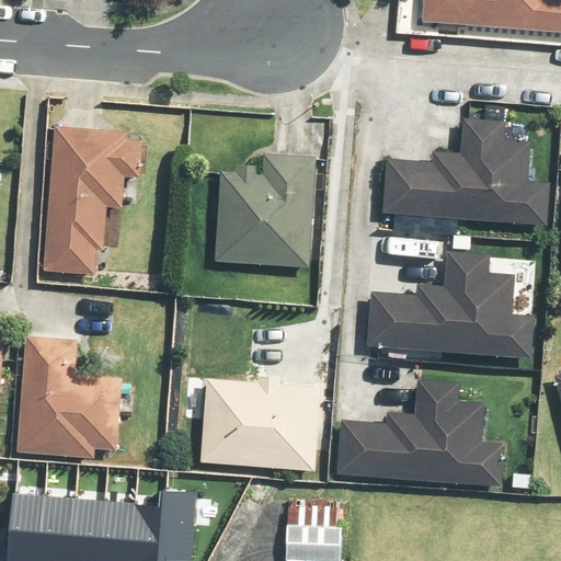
[(560,0),(424,0),(423,21),(560,33),(560,0)]
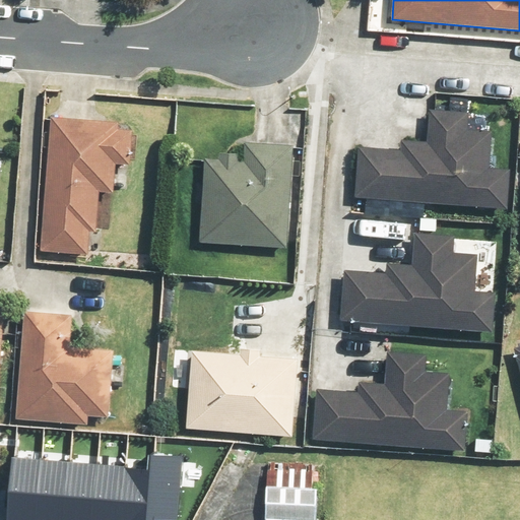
[(358,148),(353,194),(507,207),(510,170),(491,168),(494,132),(466,129),(467,112),(426,109),(423,142),(400,140),(399,151),(358,148)]
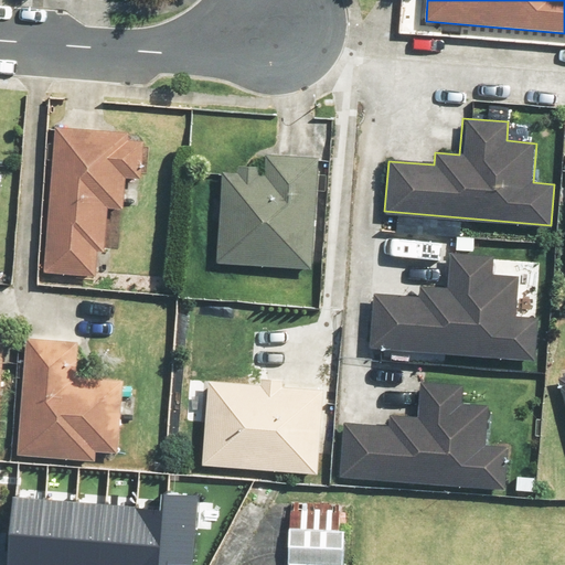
[(144,131),(51,127),(43,270),(98,274),(99,252),(104,252),(106,210),(120,211),(123,176),(141,177),(144,131)]
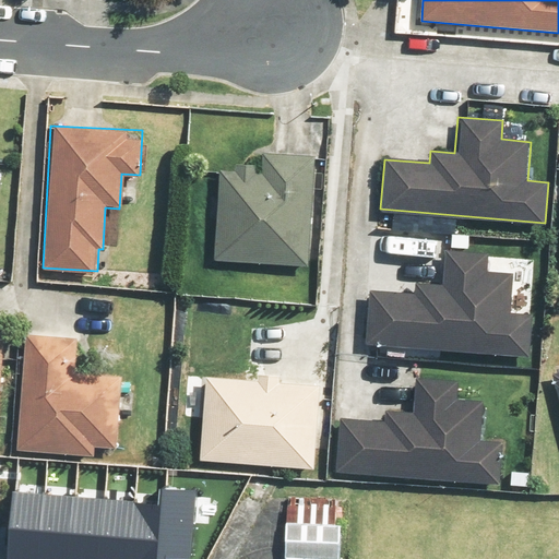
[(310,266),(314,153),(260,151),(259,164),(233,163),(233,168),(219,168),(216,263),(310,266)]
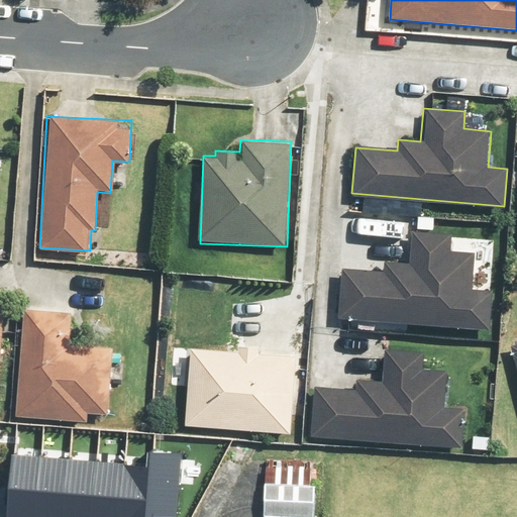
[(343,269),(340,316),(488,327),(490,293),(473,292),(476,256),(454,254),(455,234),(409,231),(407,267),(385,265),(385,272),(343,269)]
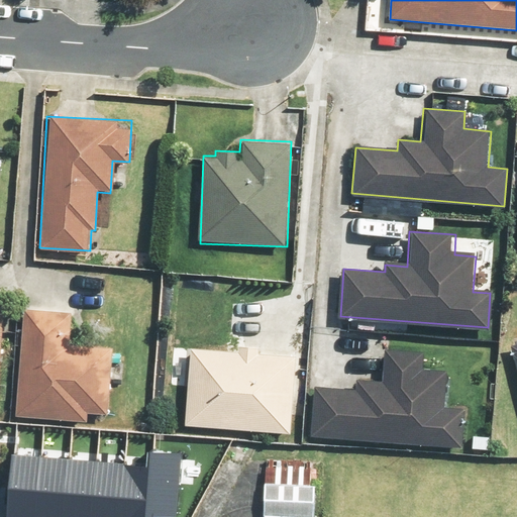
[(69,310),(22,306),(14,414),(85,420),(85,415),(107,417),(113,344),(67,341),(69,310)]
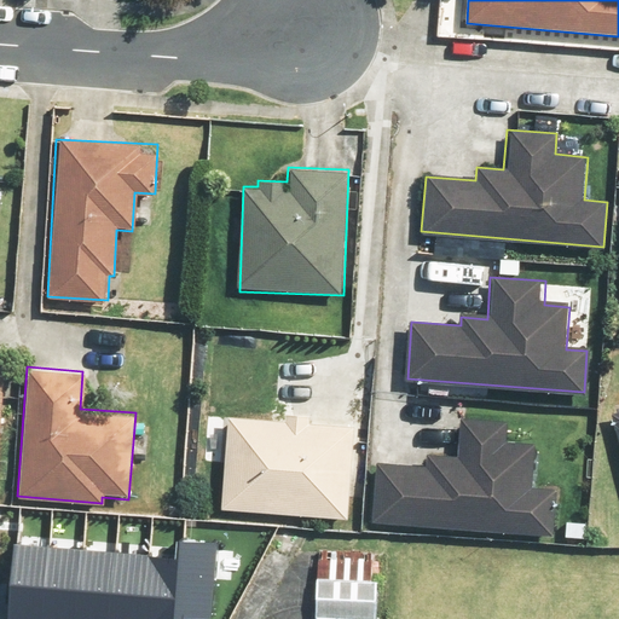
[(230,418),(224,512),(350,521),(356,431),(305,427),(306,412),(282,411),(281,422),(230,418)]
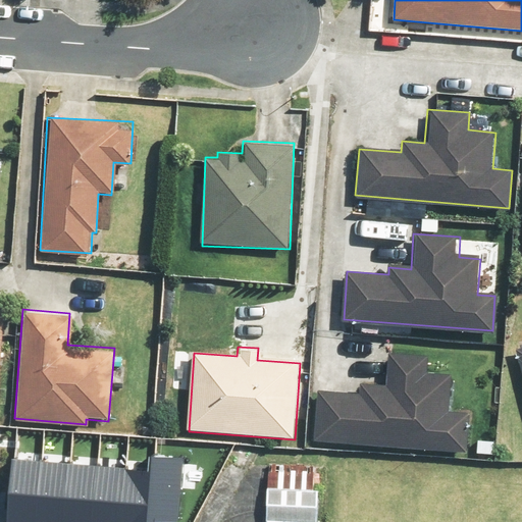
[(315,393),(312,441),(468,452),(471,410),(449,408),(451,376),(425,374),(426,352),(388,350),(385,385),(357,383),(357,396),(315,393)]
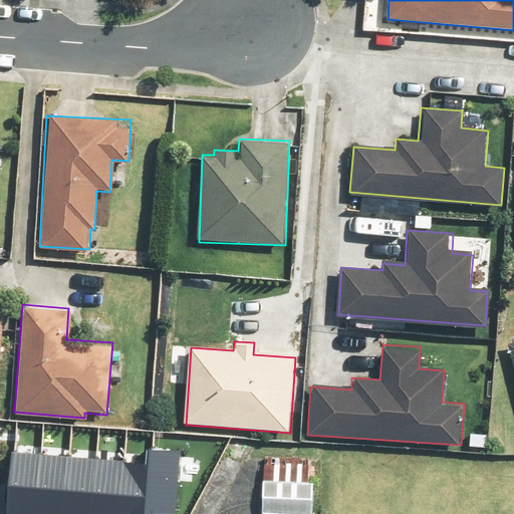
[(14,454),(8,513),(145,513),(146,513),(164,513),(177,513),(183,449),(148,446),(146,465),(14,454)]
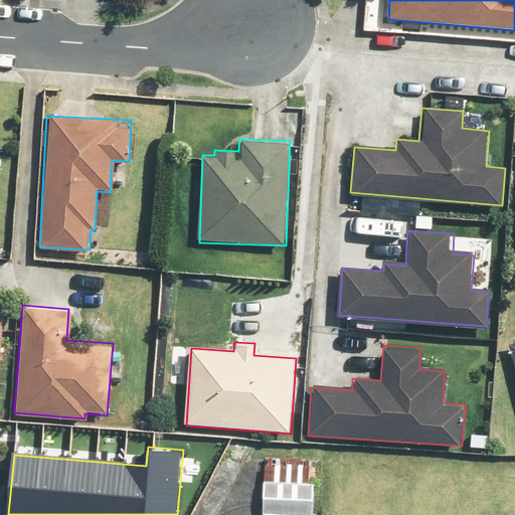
[(265,457),(261,513),(292,514),(313,514),(317,461),(265,457)]
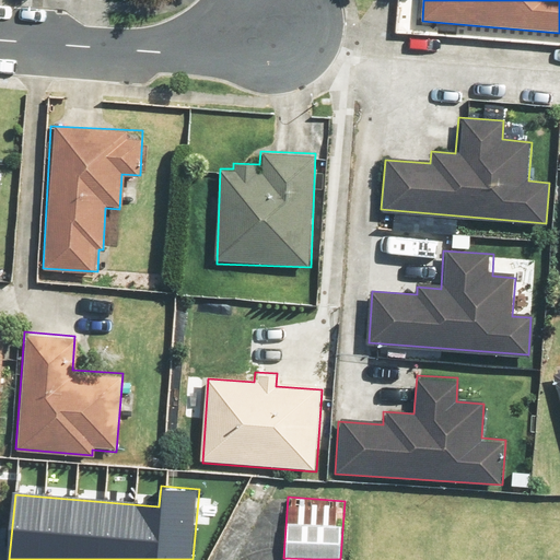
All buildings are outlined.
